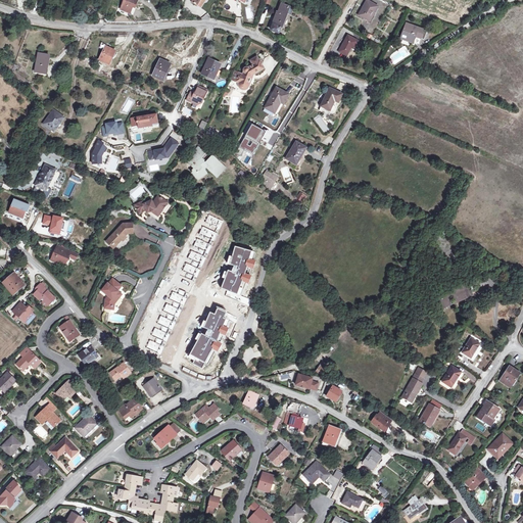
[(136,4),(141,6),(143,0),(127,0),(128,0),(127,0),(125,0),(123,8),(132,12),(135,6),(136,4)]
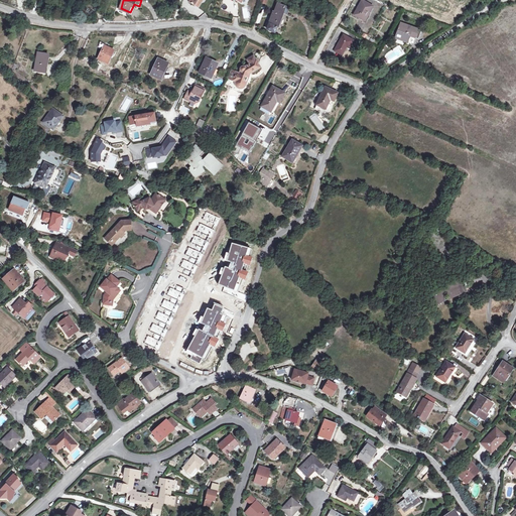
[(368,13),(370,14),(374,7),(363,1),(355,15),(364,20),(368,13)]
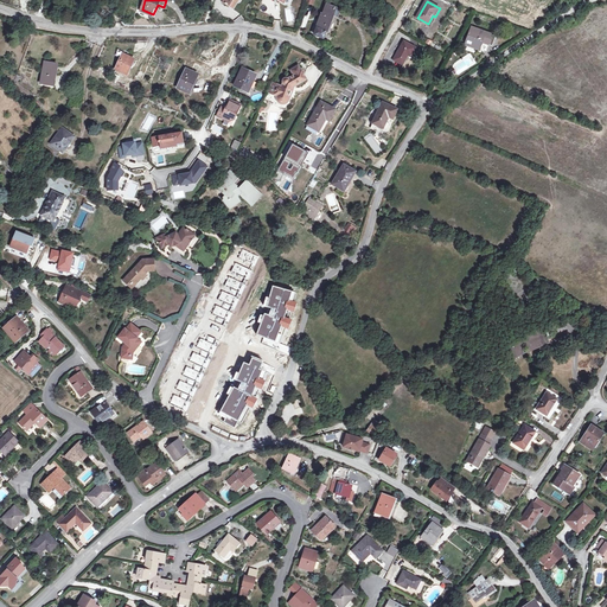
[(334,17),(338,18),(342,10),(327,5),(323,14),(321,14),(317,29),(318,29),(317,31),(318,32),(317,36),(320,37),(324,39),(327,32),(334,17)]
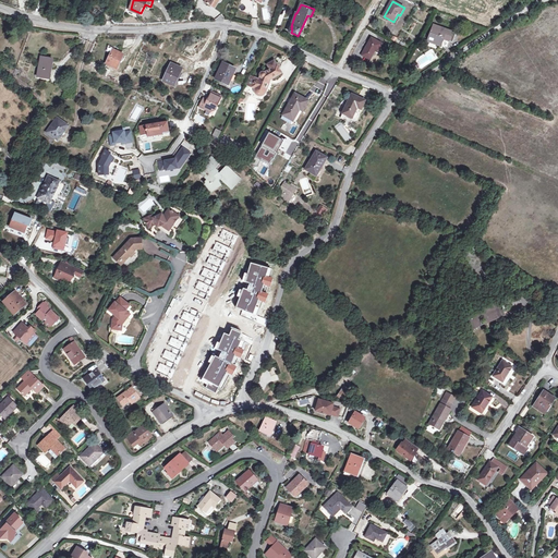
[(435,25),(431,37),(436,39),(435,43),(441,46),(445,39),(453,41),(457,34),(435,25)]
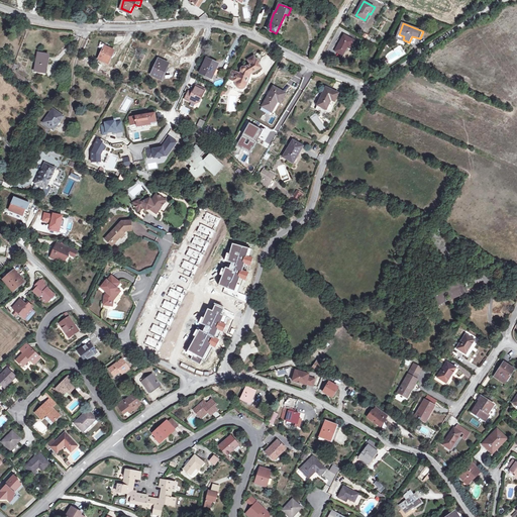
[(350,47),(354,40),(344,35),(336,50),(343,55),(348,46),(350,47)]
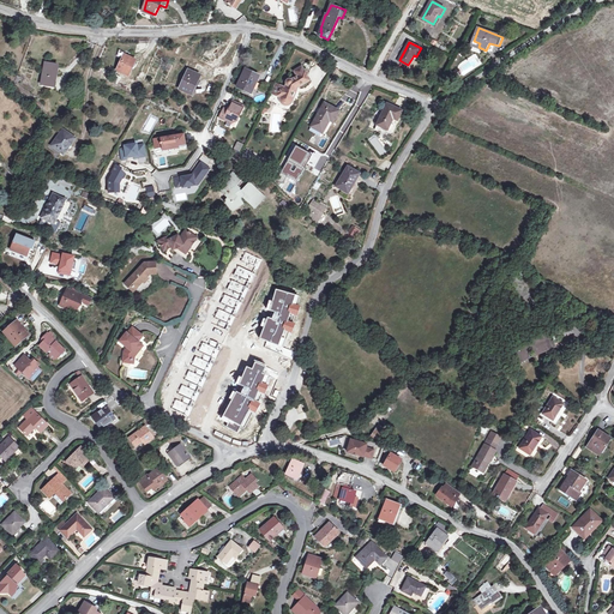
[(128,76),(136,60),(125,55),(118,70),(128,76)]
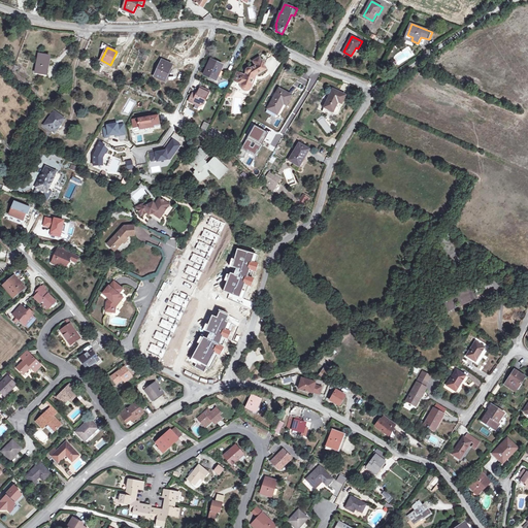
[(47,62),(50,62),(52,56),(39,54),(36,73),(45,74),(47,62)]
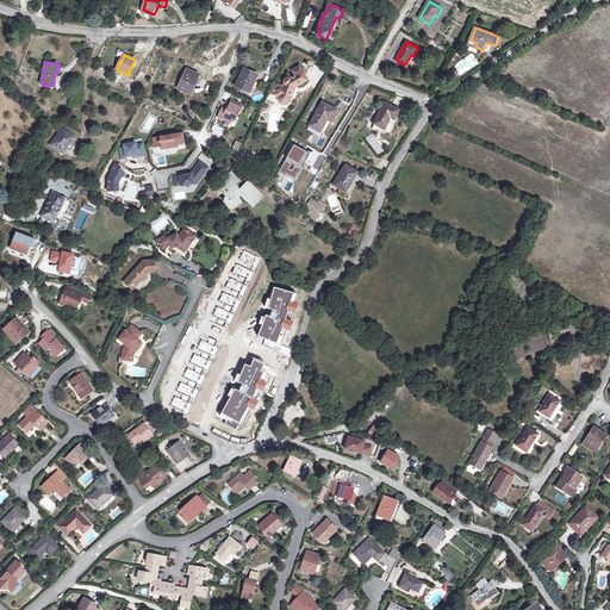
[(250,92),(257,75),(244,69),(236,86),(250,92)]
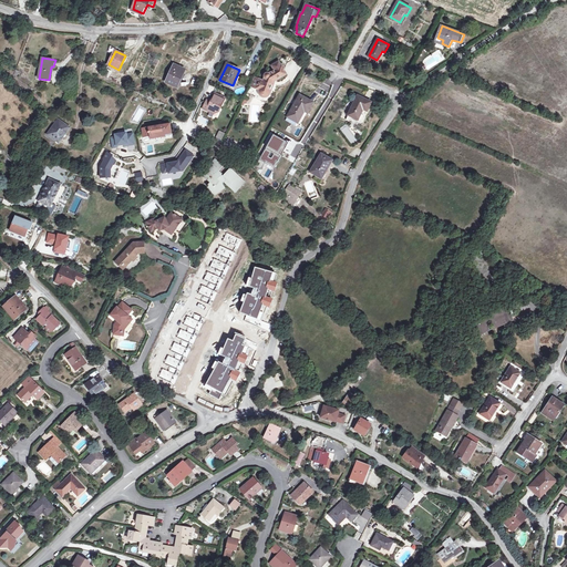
[(260,79),(257,84),(260,86),(259,90),(259,91),(259,93),(260,94),(260,95),(263,96),(264,96),(267,96),(269,95),(270,94),(276,80),(287,74),(284,69),(285,69),(282,64),(278,68),(278,69),(270,73),(267,73),(266,74),(265,75),(266,78),(264,81),(260,79)]
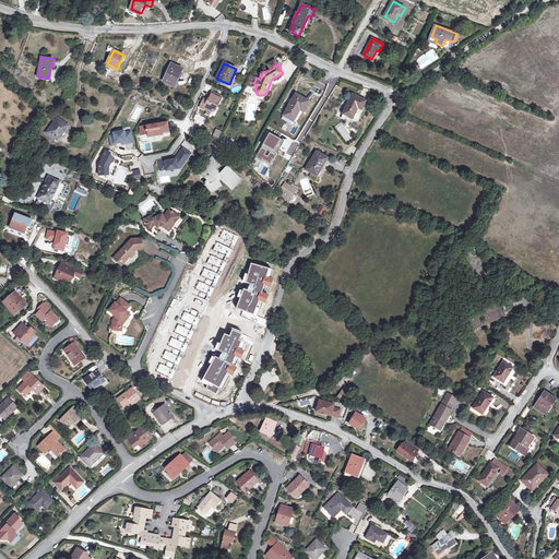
[(175,86),(182,69),(171,64),(164,81),(175,86)]
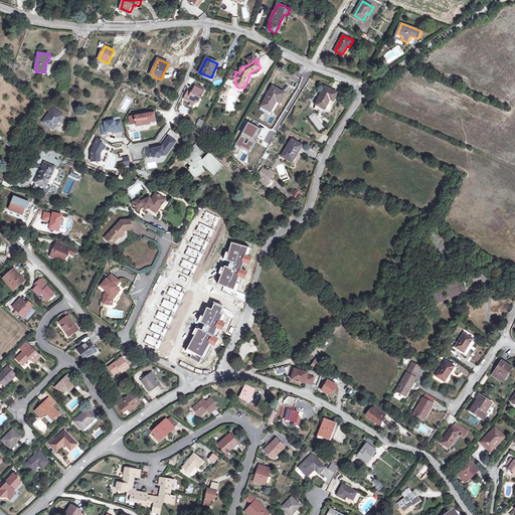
[(196,84),(191,93),(188,91),(184,99),(193,104),(195,101),(198,102),(205,89),(196,84)]
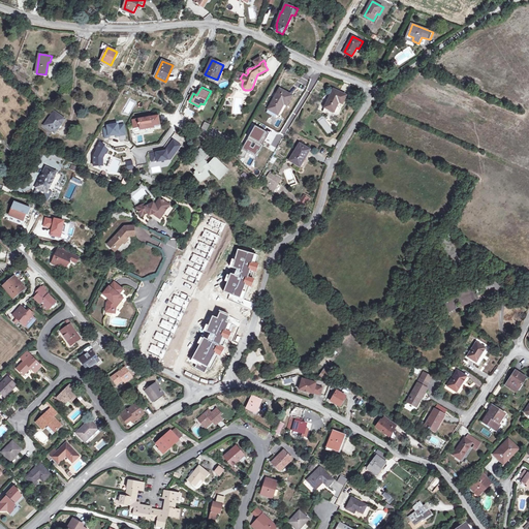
[(287,105),(292,96),(280,89),(270,107),(279,114),(284,103),(287,105)]
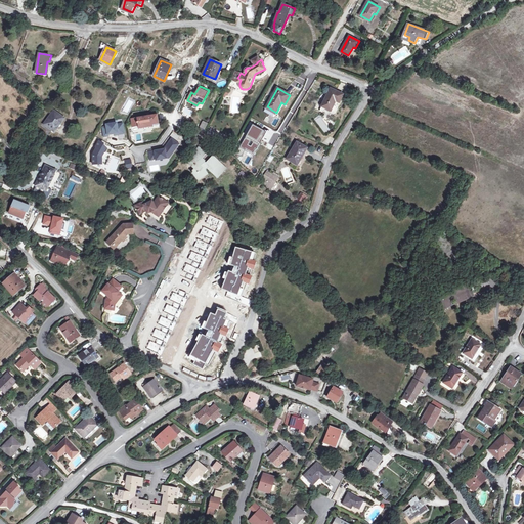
[(331,88),(322,106),(332,111),(335,104),(334,103),(335,100),(340,102),(344,94),(331,88)]
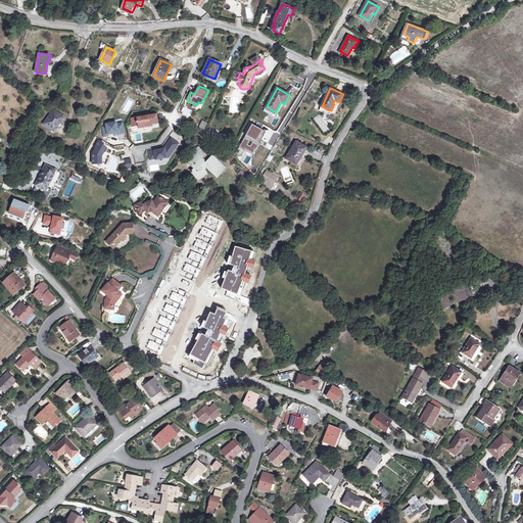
[(61,123),(65,117),(54,110),(44,124),(54,130),(60,122),(61,123)]
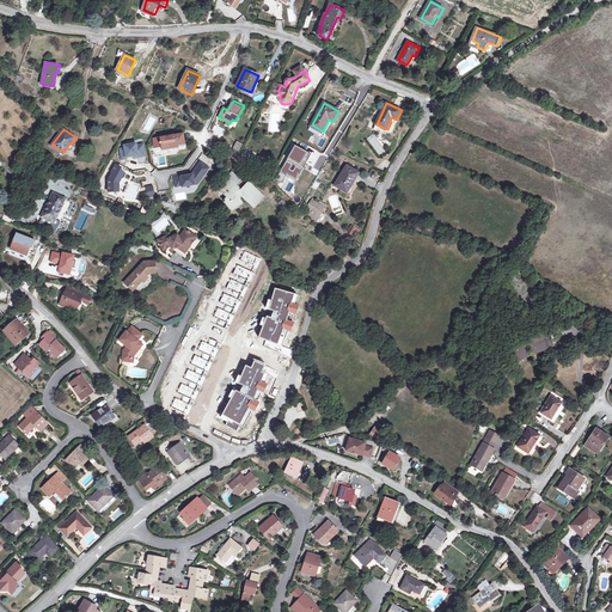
[(154,139),(155,148),(163,147),(164,151),(187,146),(184,134),(154,139)]
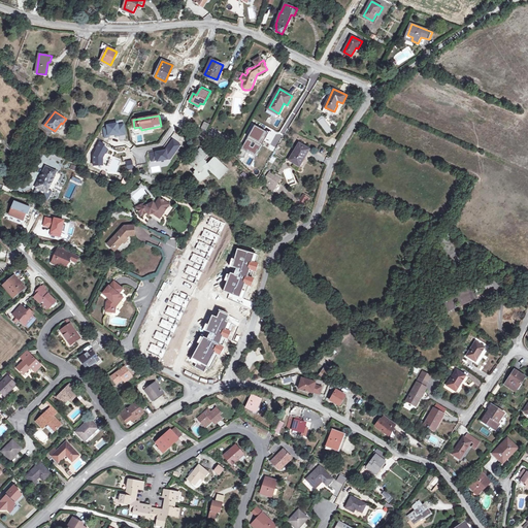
[(116,135),(120,134),(120,135),(126,134),(124,125),(119,126),(118,124),(108,126),(108,128),(104,128),(105,137),(110,137),(109,135),(116,135)]
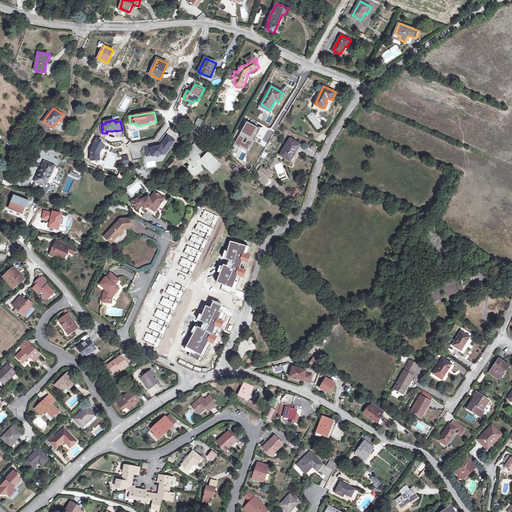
[(262,129),(247,122),(235,143),(248,152),(262,129)]
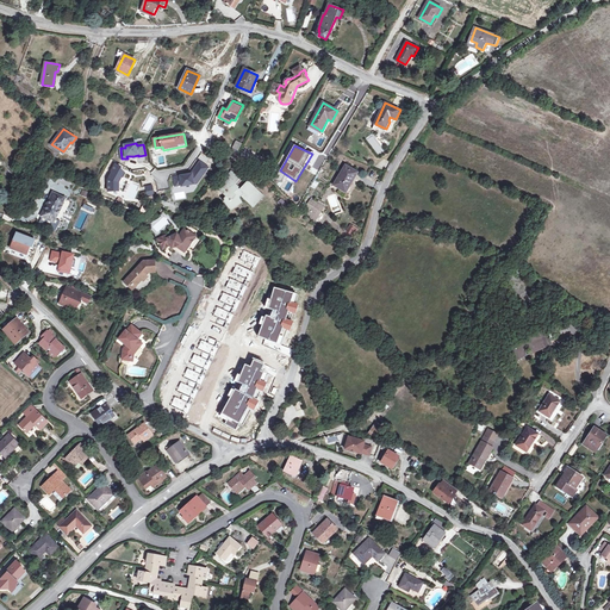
[(240,155),(263,168),(268,160),(244,147),(240,155)]
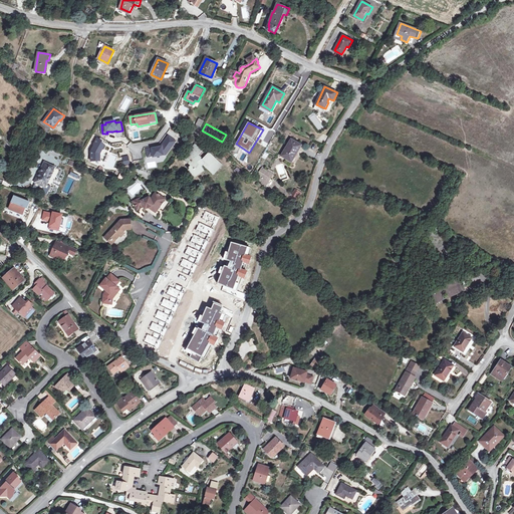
[(176,142),(169,136),(164,143),(165,143),(163,147),(152,149),(147,149),(149,157),(154,156),(154,157),(167,155),(176,142)]
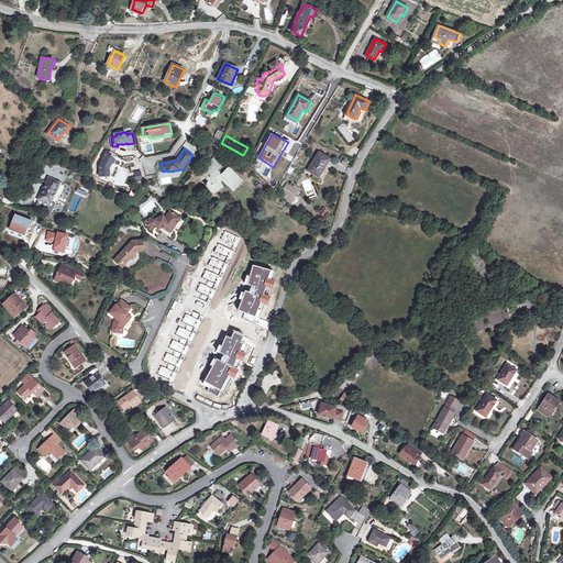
[(112,154),(107,151),(103,157),(105,158),(100,166),(100,175),(110,175),(110,168),(113,164),(114,164),(117,159),(111,156),(112,154)]
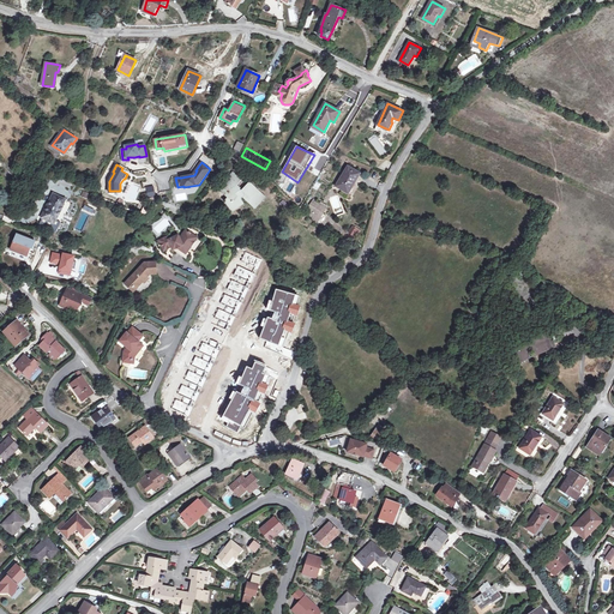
[(350,188),(351,190),(361,174),(349,167),(337,187),(348,193),(350,188)]
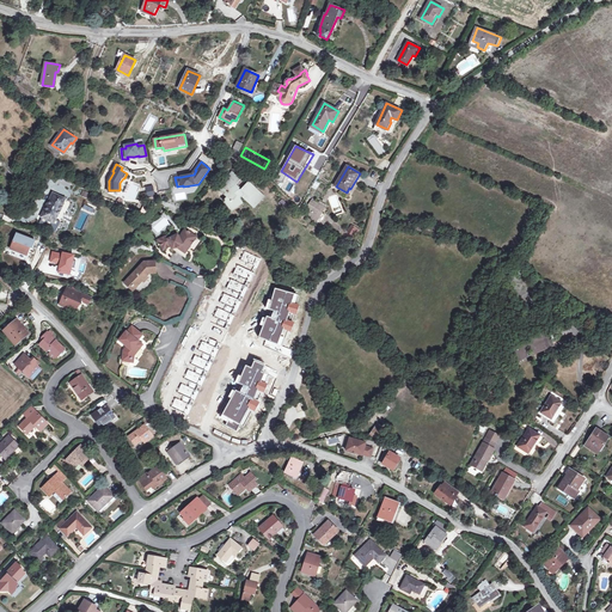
[(257,199),(262,194),(250,182),(243,189),(237,185),(242,179),(233,172),(219,189),(227,196),(228,196),(230,197),(226,202),(230,207),(233,203),(237,208),(243,203),(239,199),(244,196),(245,197),(245,199),(255,207),(261,201),(257,199)]
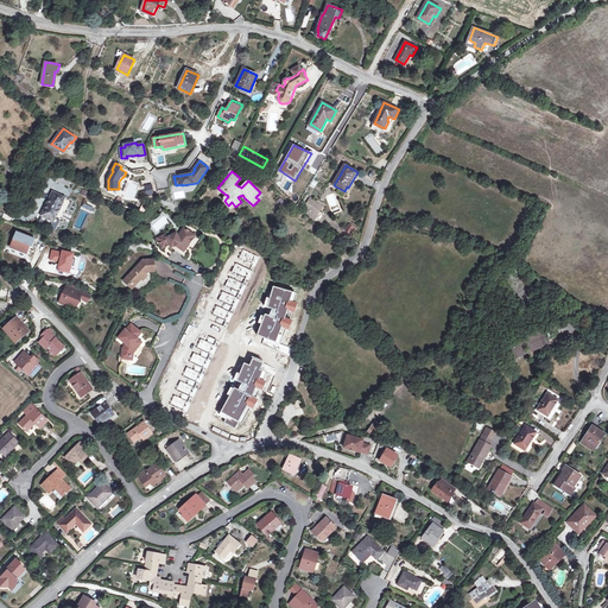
[(63,203),(65,197),(54,192),(42,215),(54,221),(56,216),(57,217),(63,203)]
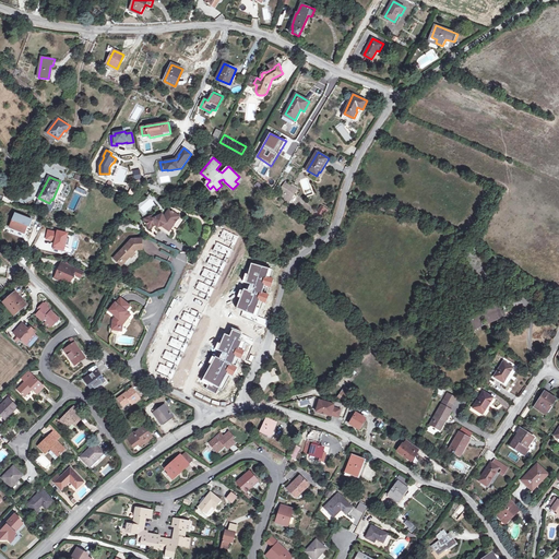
[(289,187),(289,186),(285,192),(292,197),(295,189),(289,187)]
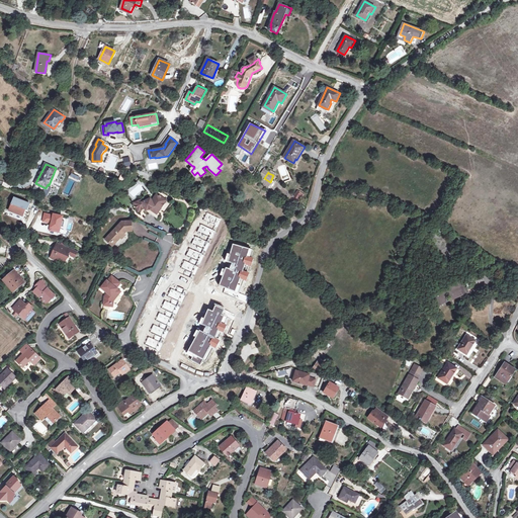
[(270,182),(264,178),(261,183),(267,187),(270,182)]
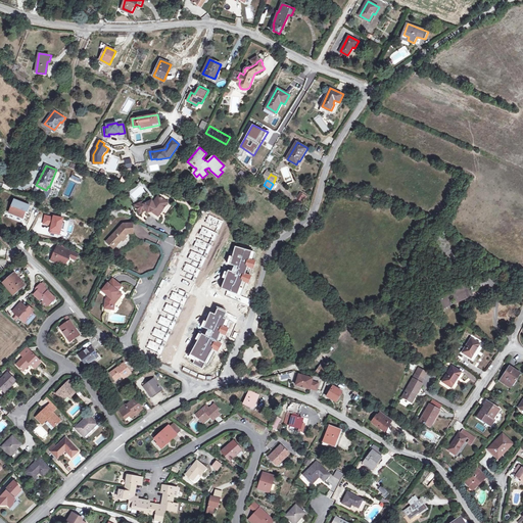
[(296,199),(303,203),(307,197),(300,193),(296,199)]
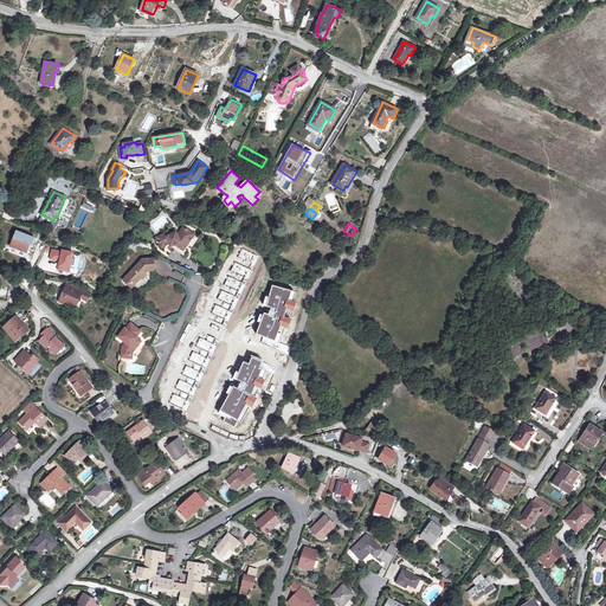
[(176,245),(185,251),(197,234),(188,230),(184,236),(180,234),(179,234),(178,232),(168,237),(167,233),(159,237),(163,247),(171,244),(174,243),(175,245),(176,245)]
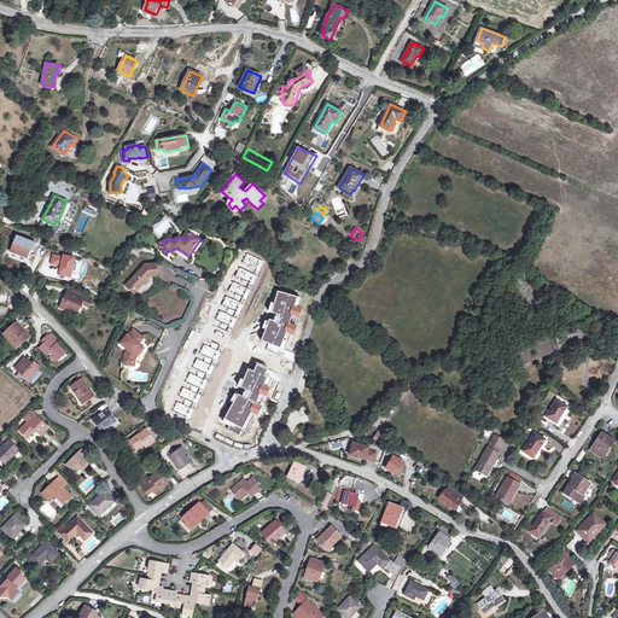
[(33,249),(35,243),(18,235),(12,251),(27,257),(31,248),(33,249)]
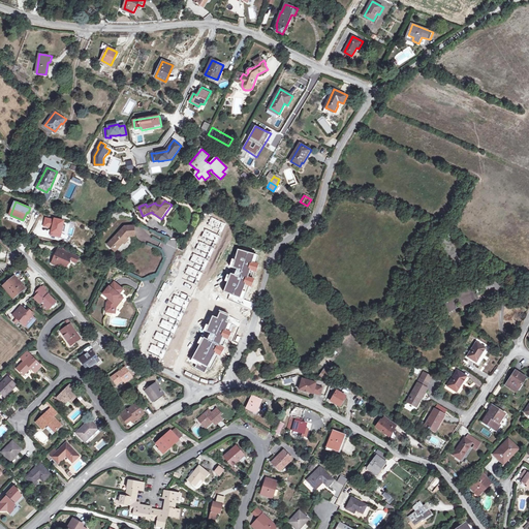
[(62,239),(65,222),(45,218),(43,227),(52,229),(51,237),(62,239)]
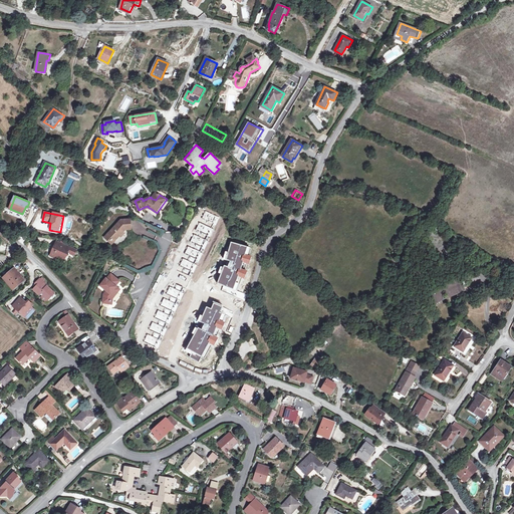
[(111,229),(106,236),(113,242),(119,234),(120,235),(123,232),(121,231),(123,228),(129,227),(127,218),(118,220),(113,226),(115,227),(112,231),(111,229)]
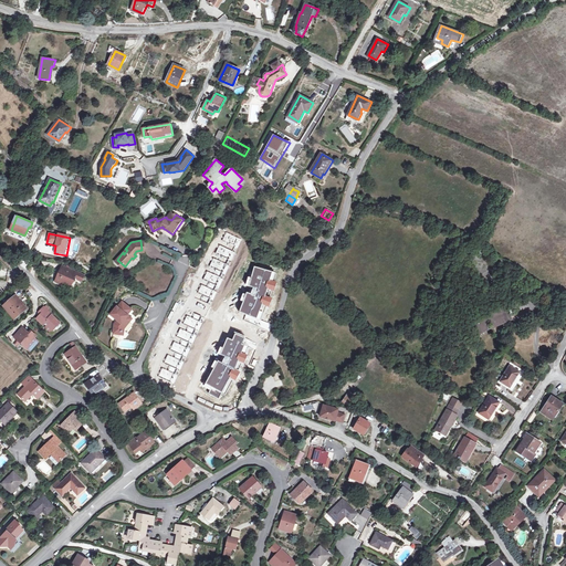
[(73,284),(75,278),(77,278),(79,279),(83,281),(84,275),(77,273),(64,266),(58,281),(66,285),(67,284),(70,283),(73,284)]
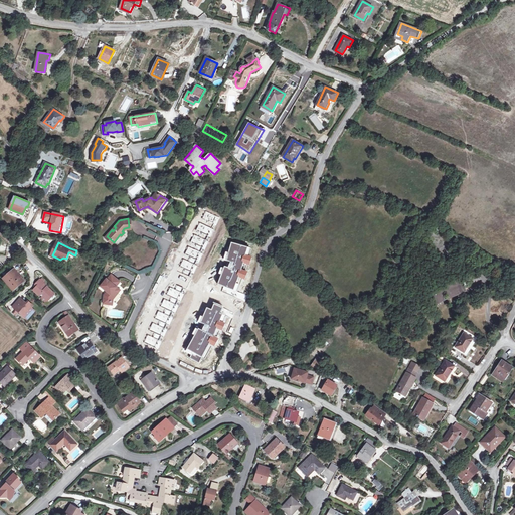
[(16,285),(18,286),(23,281),(14,271),(5,278),(13,288),(16,285)]
